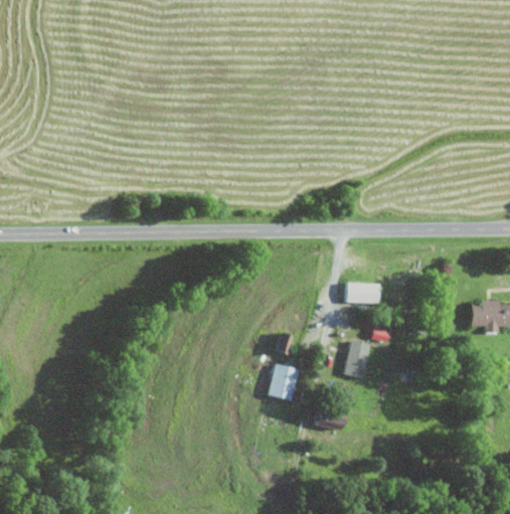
[(379,283),(347,283),(346,302),(379,303),(379,283)]
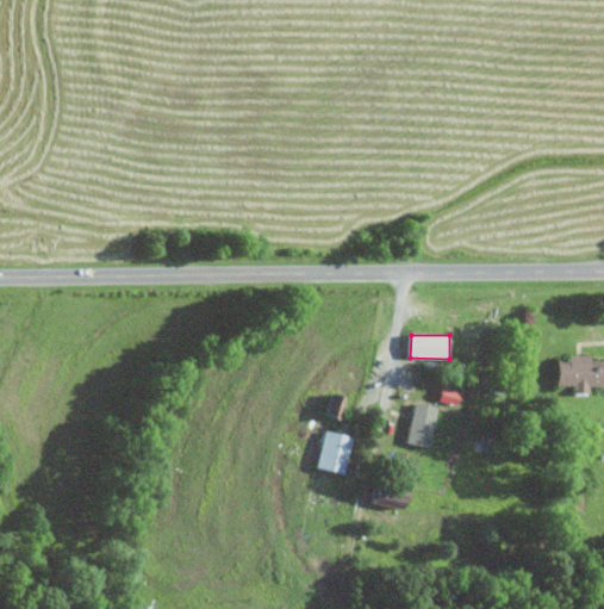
[(574,392),(591,392),(591,386),(603,386),(603,360),(592,360),(592,355),(571,355),(571,360),(559,360),(559,385),(574,385),(574,392)]
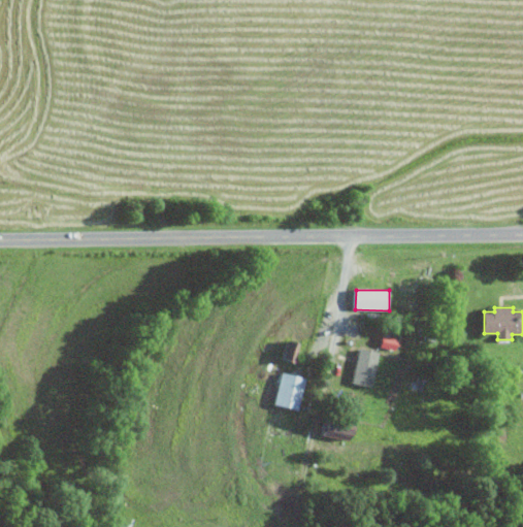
[(382,348),(397,350),(398,338),(383,337),(382,348)]
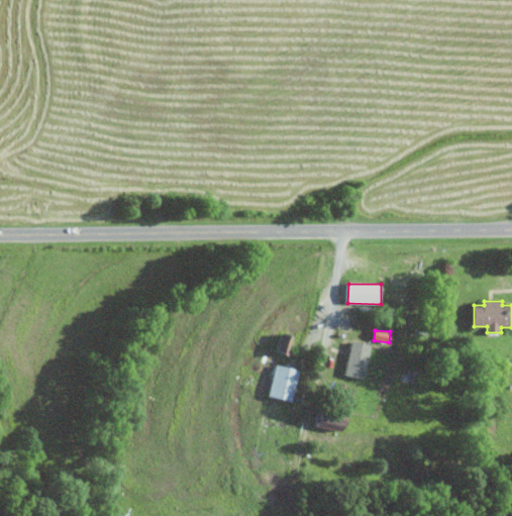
[(277,351),(288,354),(293,336),(282,333),(277,351)]
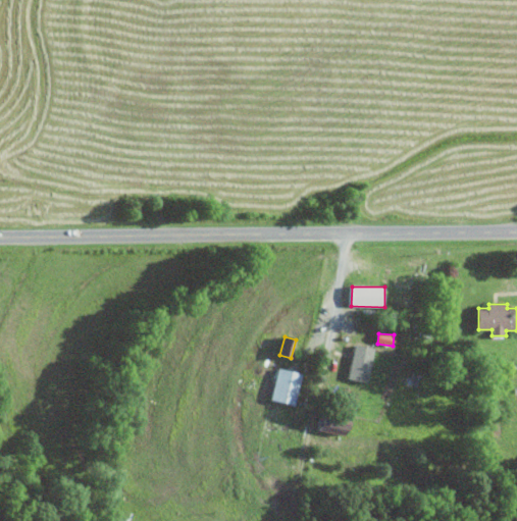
[(375,349),(357,345),(350,378),(368,382),(375,349)]
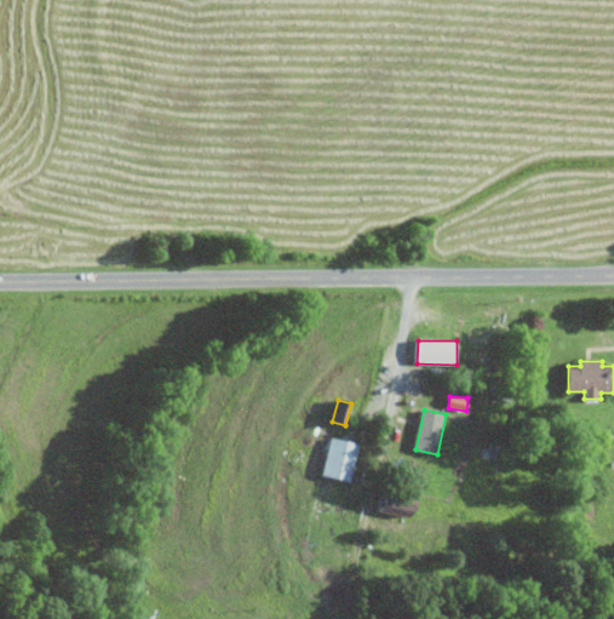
[(323,476),(353,481),(360,443),(331,439),(323,476)]
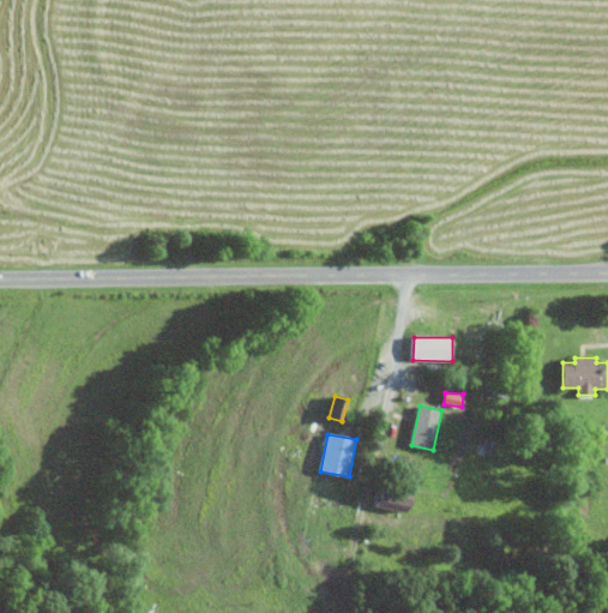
[(374,509),(407,510),(408,487),(375,486),(374,509)]
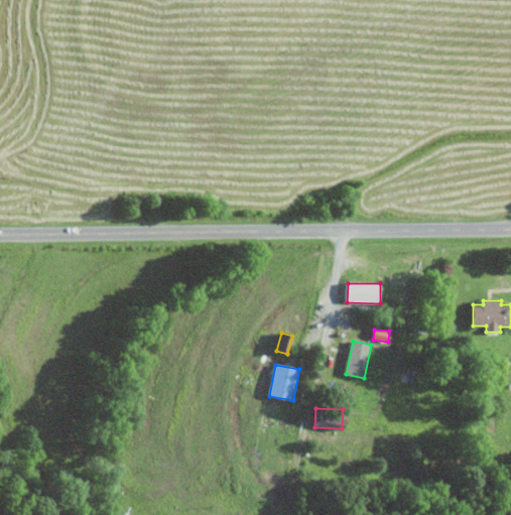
All buildings are outlined.
